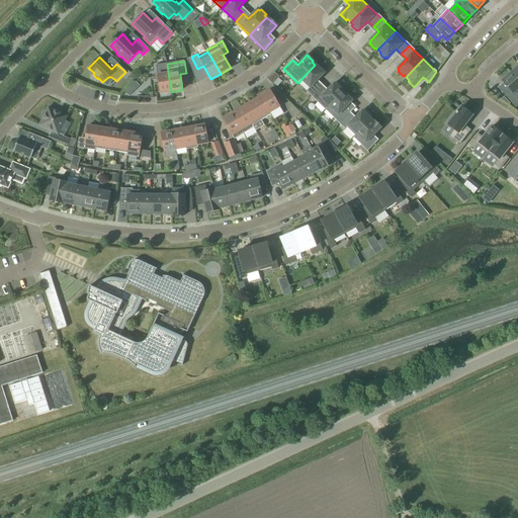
[(167,64),(156,66),(159,86),(157,87),(158,93),(160,92),(160,93),(171,92),(168,73),(167,64)]
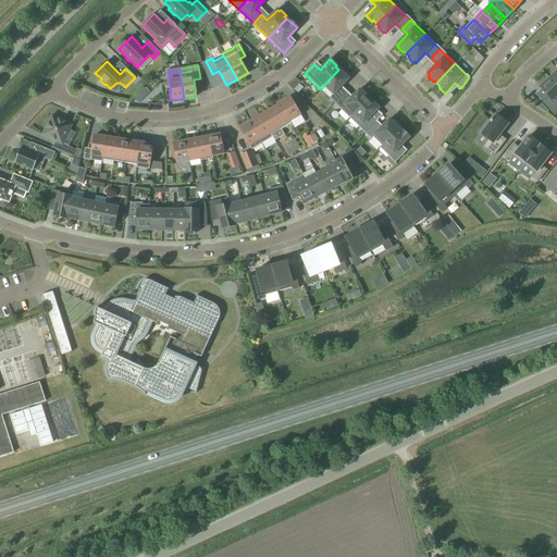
[(338,70),(323,86),(323,87),(332,96),(330,98),(335,103),(344,95),(338,89),(348,79),(347,77),(348,76),(343,71),(342,72),(338,70)]
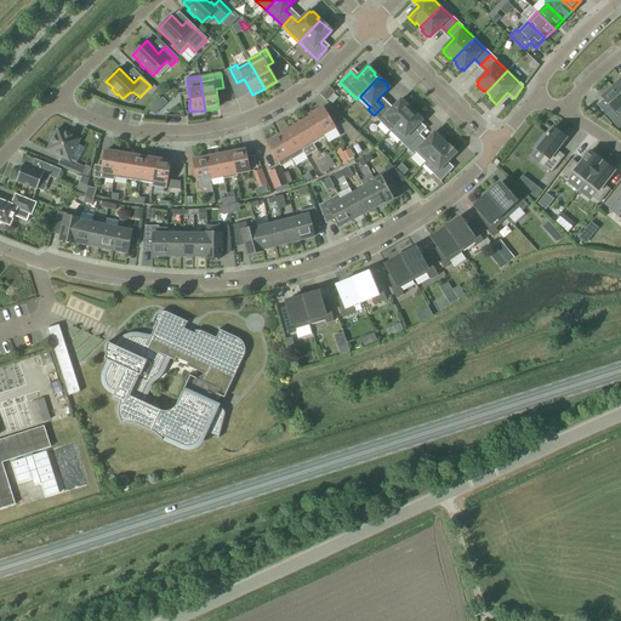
[(620,97),(611,87),(600,97),(611,109),(605,114),(619,129),(620,126),(620,97)]
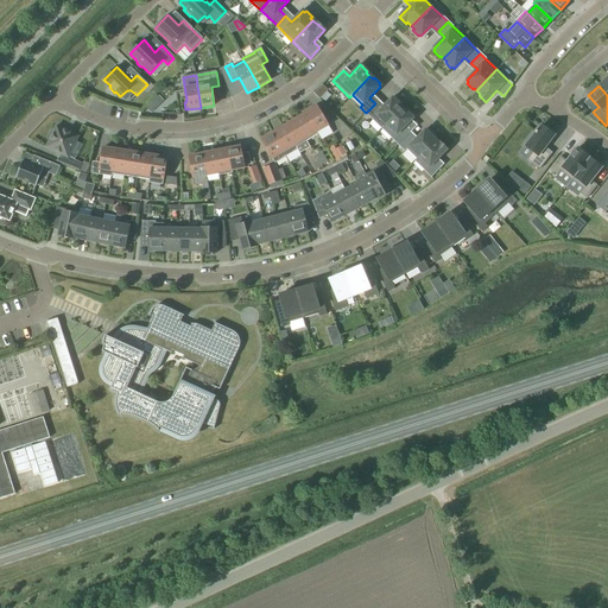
[(159,96),(146,108),(151,113),(164,101),(159,96)]
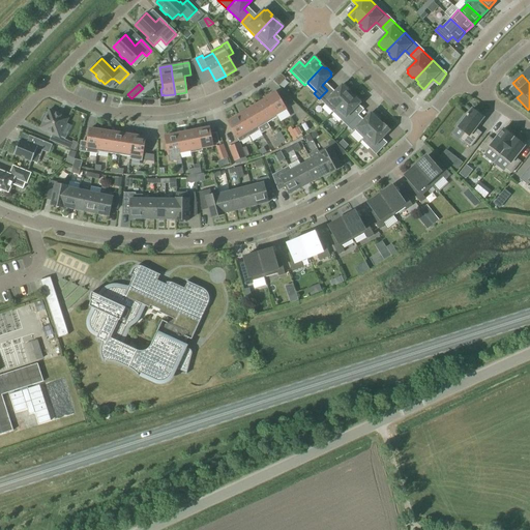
[(333,113),(351,94),(349,92),(350,90),(345,85),(344,87),(342,85),(332,95),(327,90),(319,98),(333,113)]
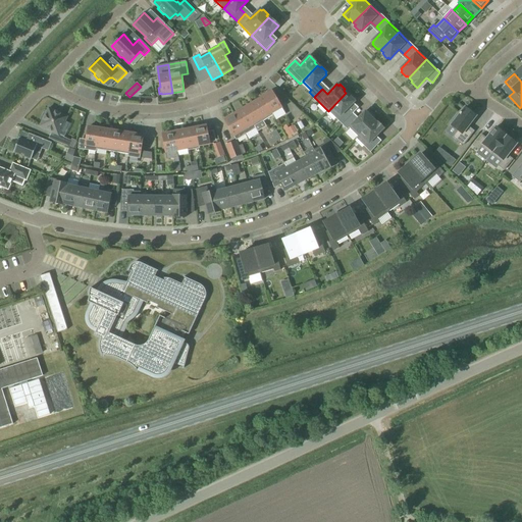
[(272,92),(262,98),(271,113),(281,108),(272,92)]
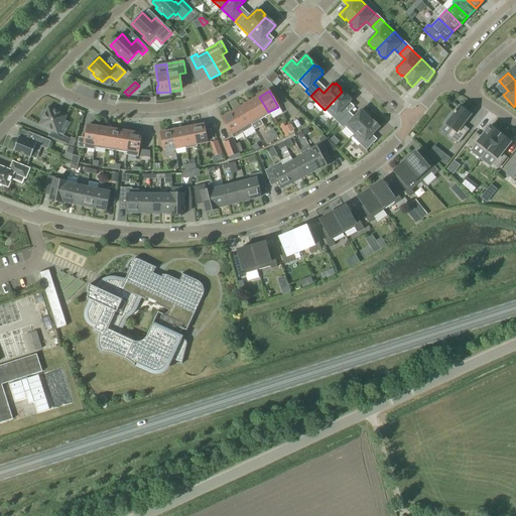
[(338,123),(347,115),(341,110),(351,101),(349,99),(351,98),(346,93),(344,94),(342,92),(325,110),(338,123)]
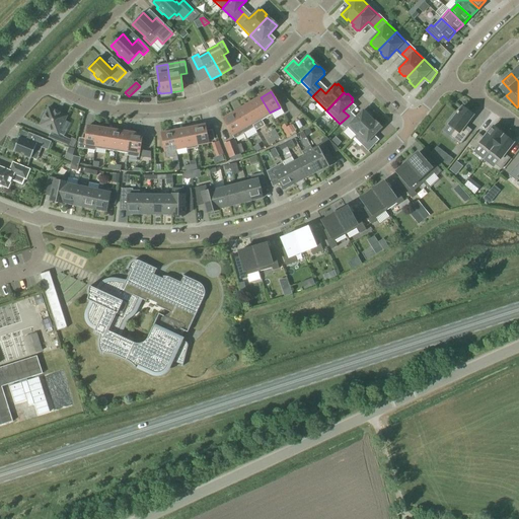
[(261,97),(251,102),(261,119),(270,113),(261,97)]
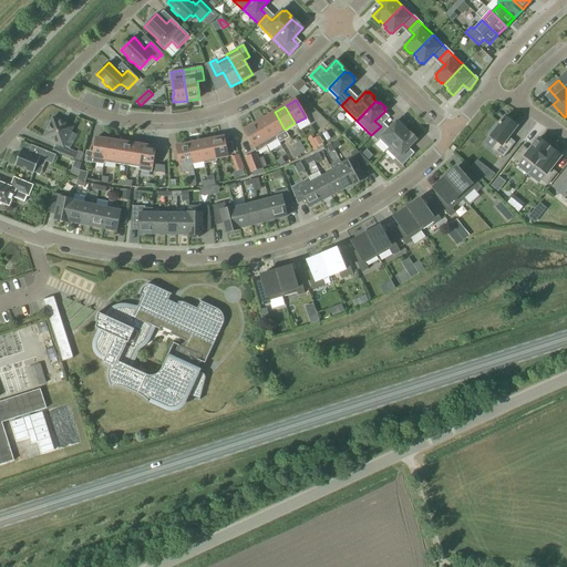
[(275,112),(265,119),(275,135),(285,130),(275,112)]
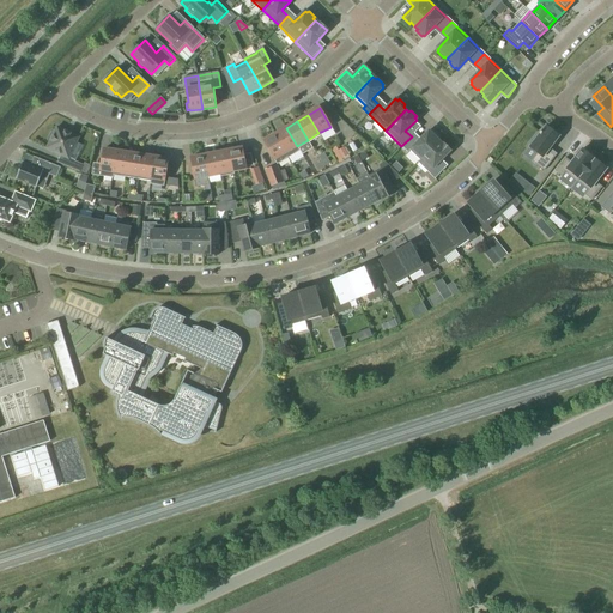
[(557,155),(550,149),(559,137),(558,135),(559,134),(551,128),(550,129),(546,126),(536,138),(534,137),(528,145),(530,146),(528,149),(536,155),(532,162),(544,171),(557,155)]
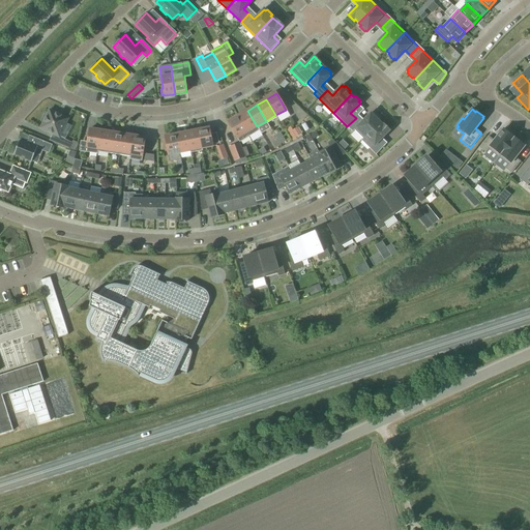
[(42,124),(40,129),(59,138),(68,119),(50,110),(48,115),(45,116),(41,121),(42,124)]
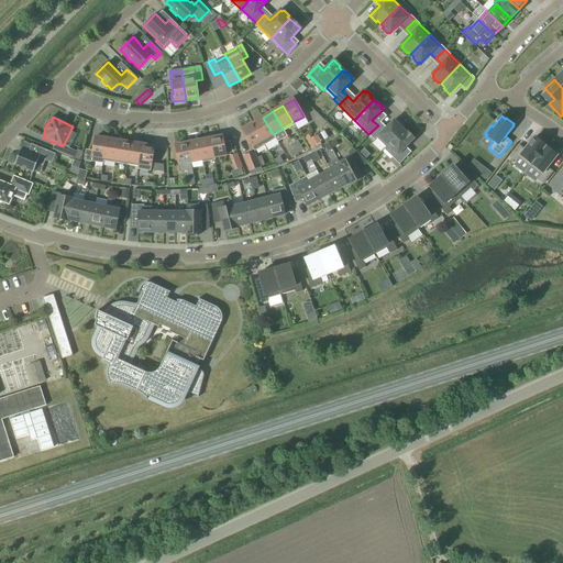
[(263,118),(252,124),(265,145),(276,139),(273,134),(263,118)]
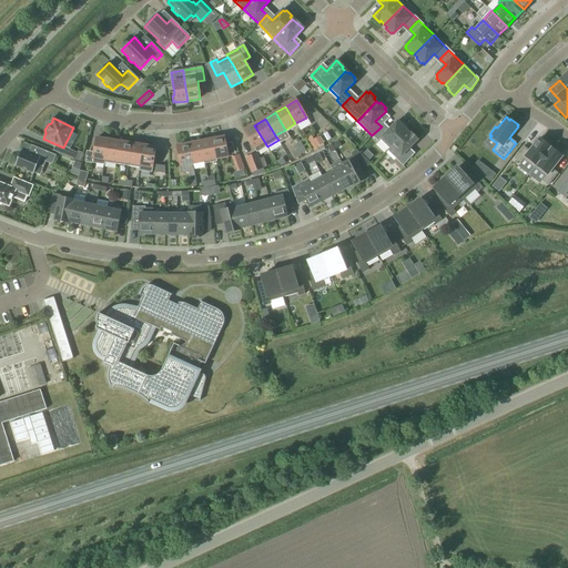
[(382,127),(372,135),(377,141),(379,140),(388,150),(407,131),(405,128),(406,128),(401,122),(398,123),(397,122),(389,130),(387,132),(382,127)]
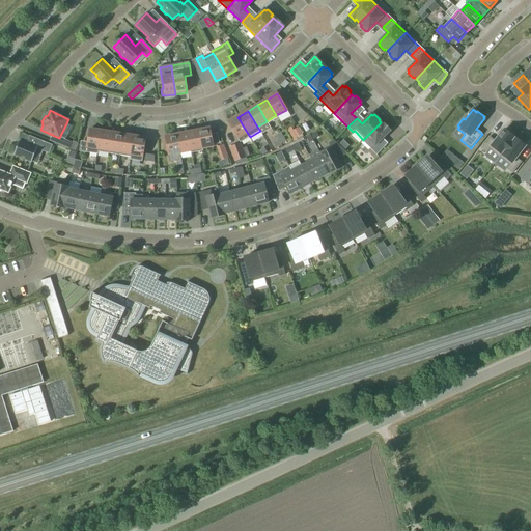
[(238,117),(228,122),(238,138),(240,143),(250,137),(238,117)]
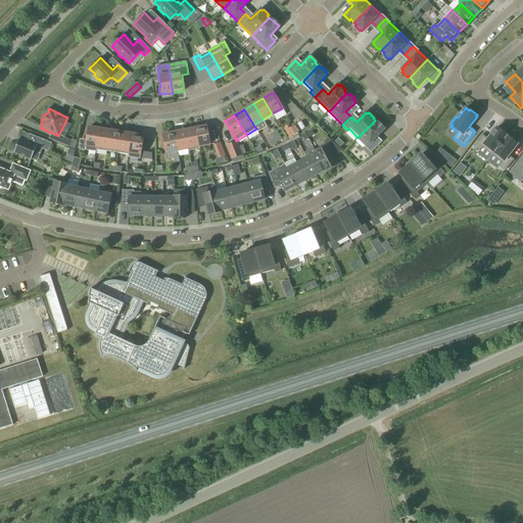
[(358,138),(357,139),(371,153),(380,143),(375,138),(384,129),(379,123),(378,124),(375,121),(358,138)]
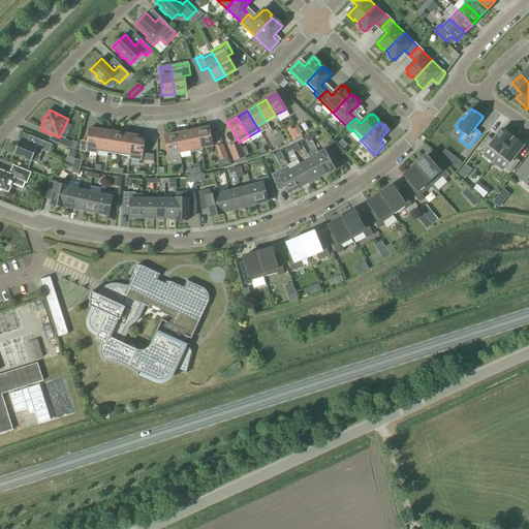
[(488,136),(478,148),(485,153),(489,149),(498,156),(514,136),(511,134),(512,133),(504,127),(503,128),(503,127),(493,141),(488,136)]
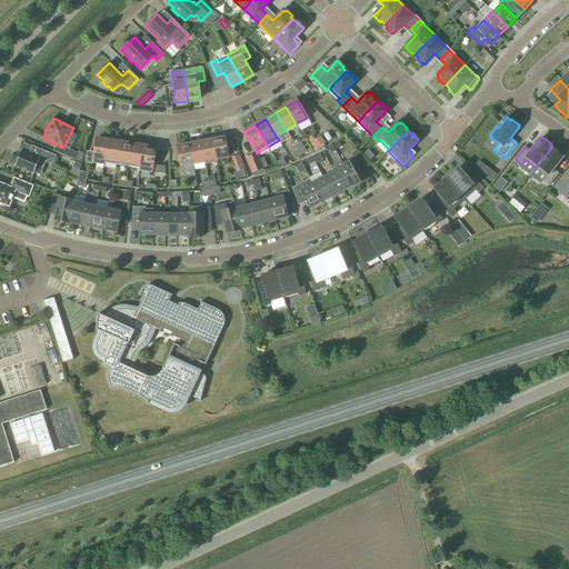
[(225,138),(212,140),(217,159),(229,157),(228,155),(235,153),(232,142),(226,145),(225,138)]
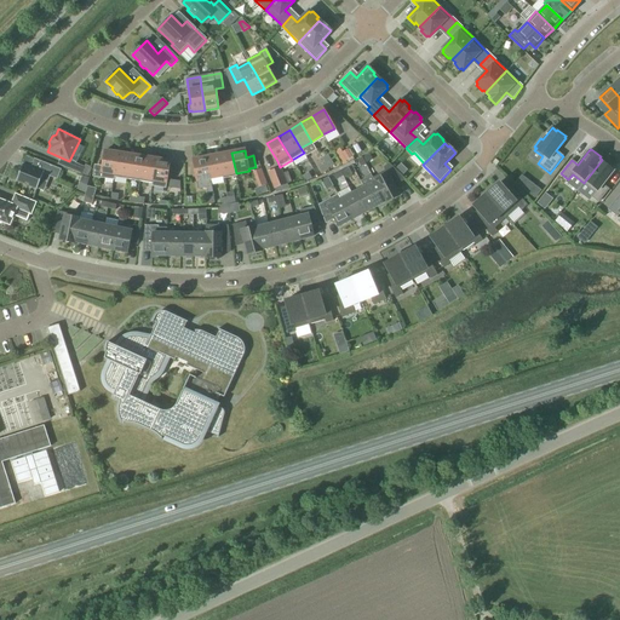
[(114,181),(114,177),(118,154),(104,151),(101,178),(114,181)]
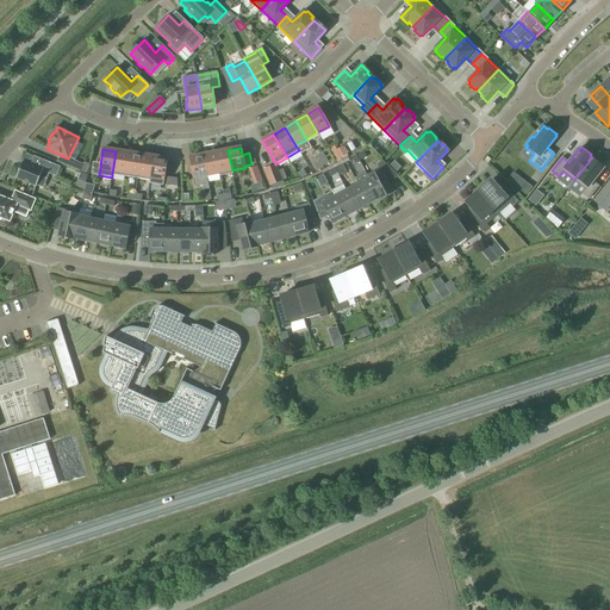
[(232,174),(232,170),(228,150),(216,153),(219,174),(219,176),(232,174)]
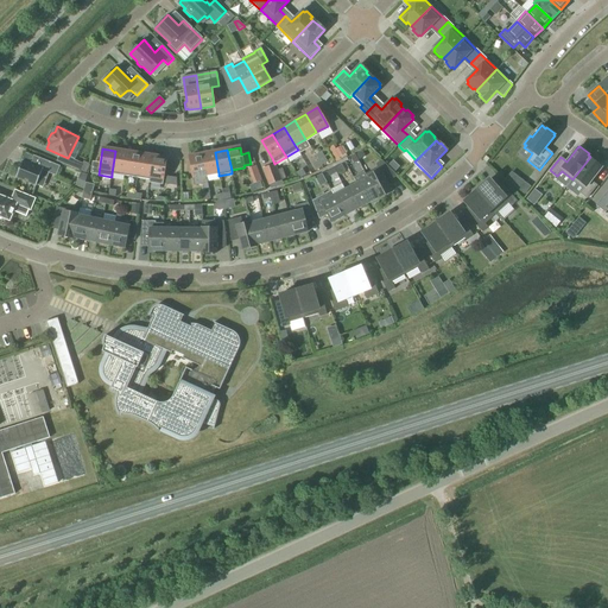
[(115,151),(112,173),(125,176),(128,152),(115,151)]
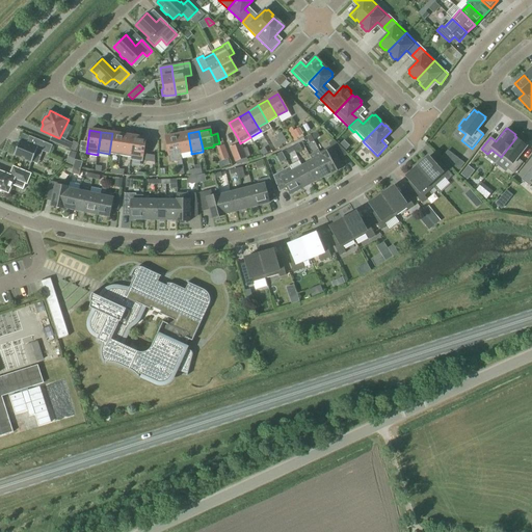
[(112,133),(109,154),(120,156),(124,135),(112,133)]
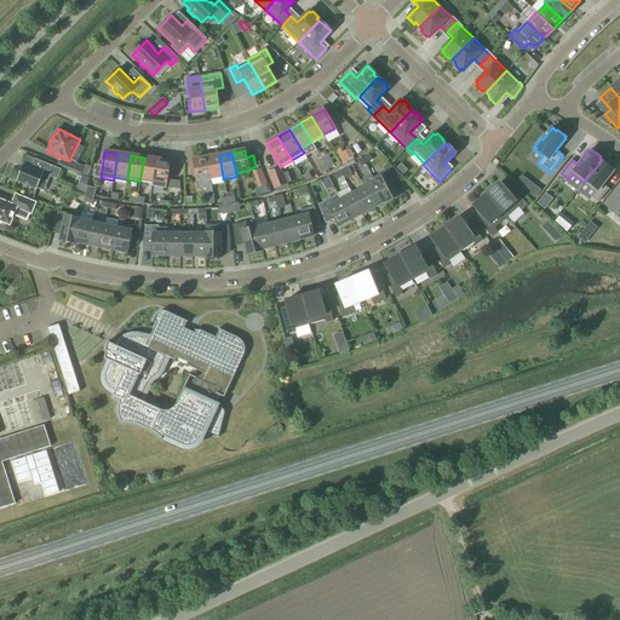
[(219,155),(206,158),(211,179),(223,177),(219,155)]
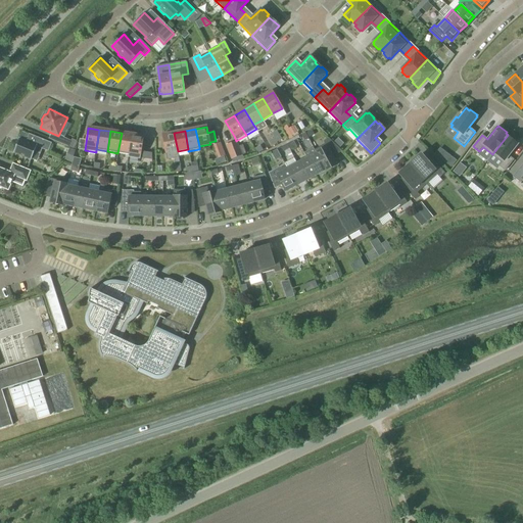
[(122,133),(117,153),(129,154),(129,152),(132,135),(122,133)]
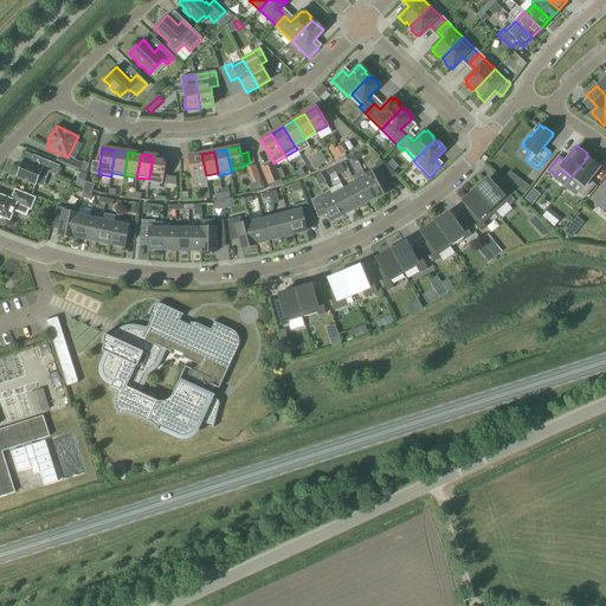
[(201,154),(188,156),(193,178),(194,186),(202,185),(204,189),(208,188),(205,175),(201,154)]
